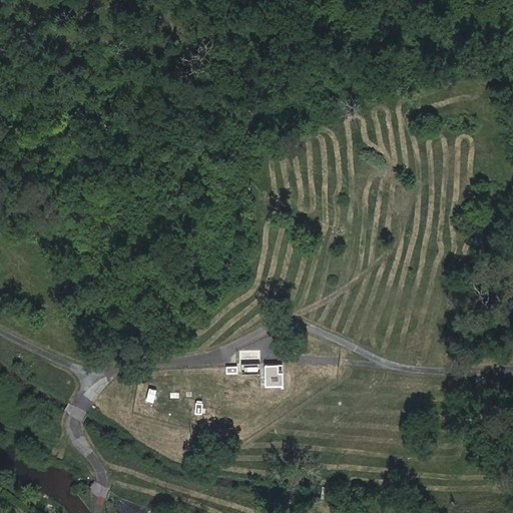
[(363,172),(365,180),(383,177),(382,169),(363,172)]
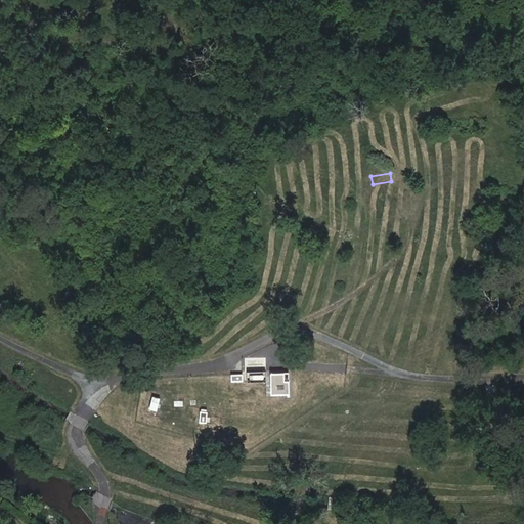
[(272,393),(289,392),(289,374),(271,374),(272,393)]
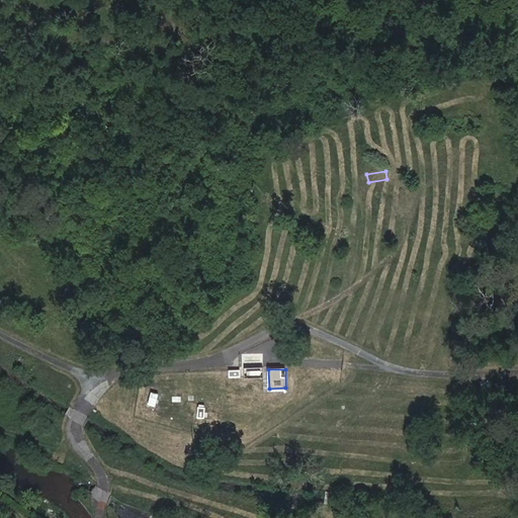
[(158,394),(152,393),(149,404),(155,406),(158,394)]
